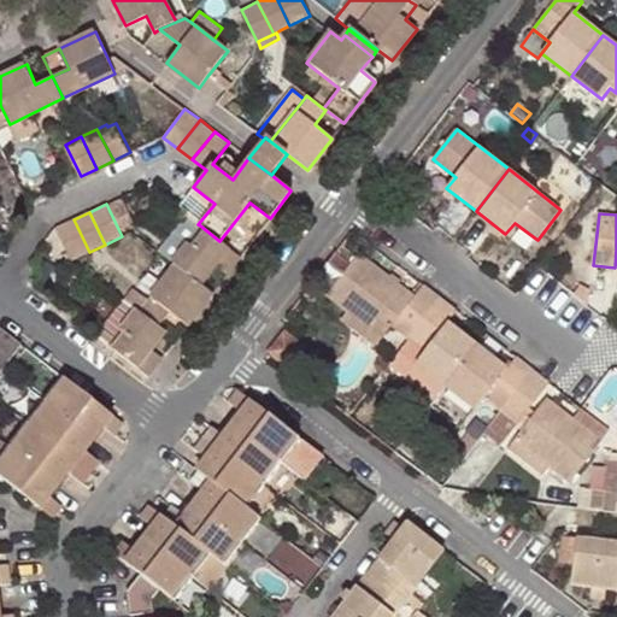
[(198,224),(188,216),(160,253),(172,262),(200,225),(198,224)]
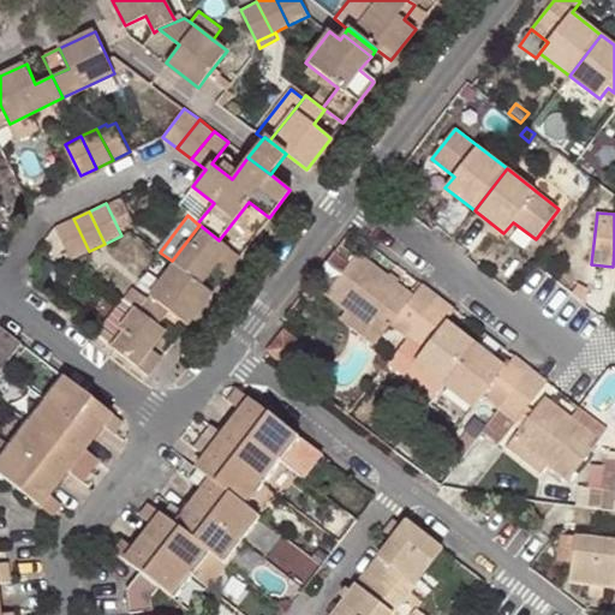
[(89,251),(73,219),(58,226),(73,258),(89,251)]
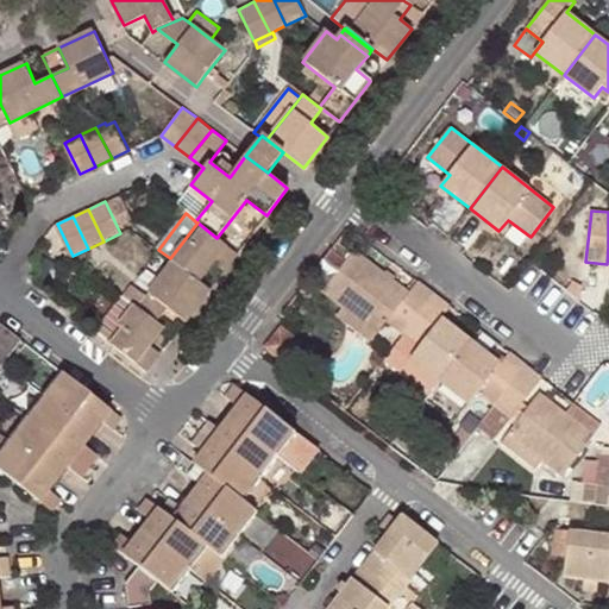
[(237,253),(217,238),(198,223),(170,258),(174,261),(199,281),(212,263),(224,271),(237,253)]
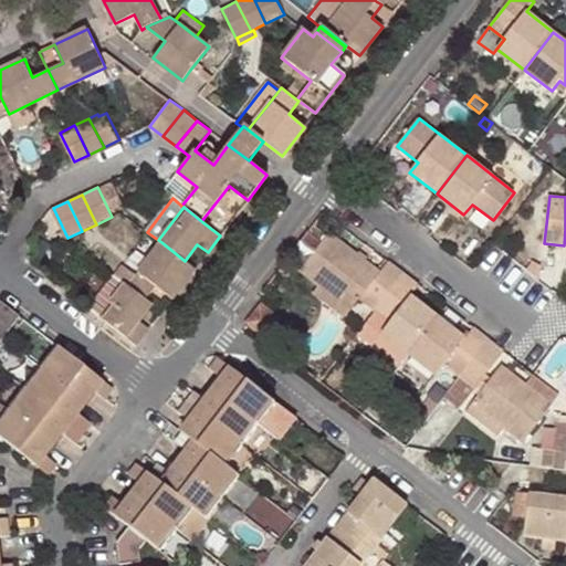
[(375,311),(400,278),(385,266),(379,273),(329,234),(322,244),(307,233),(287,259),(321,284),(352,308),(359,299),(375,311)]
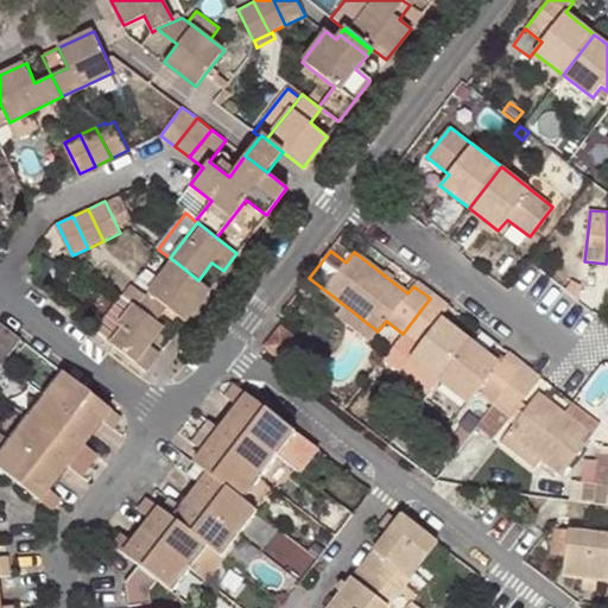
[(168,306),(185,320),(209,289),(198,280),(173,260),(138,306),(157,321),(168,306)]
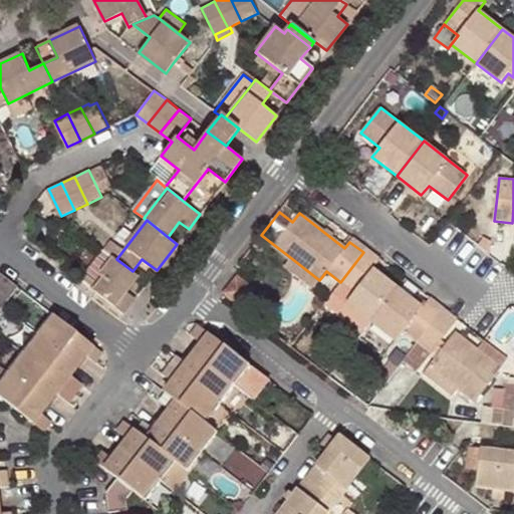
[(484,235),(478,243),(488,252),(490,240),(484,235)]
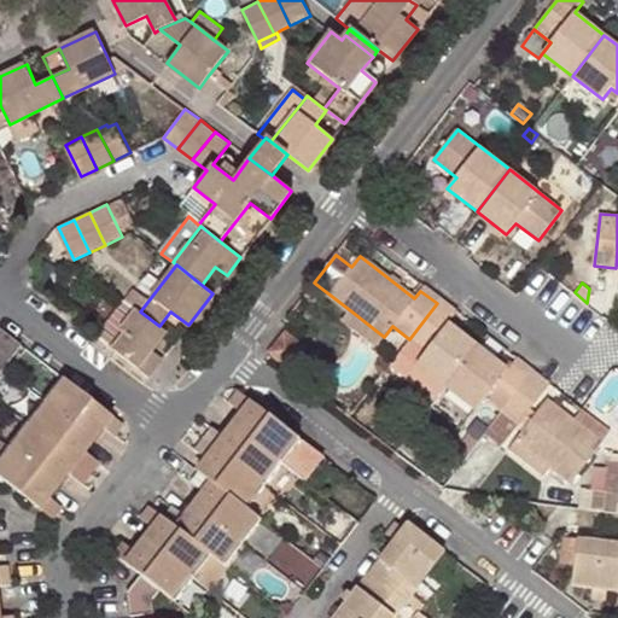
[(425,285),(420,291),(437,303),(441,298),(425,285)]
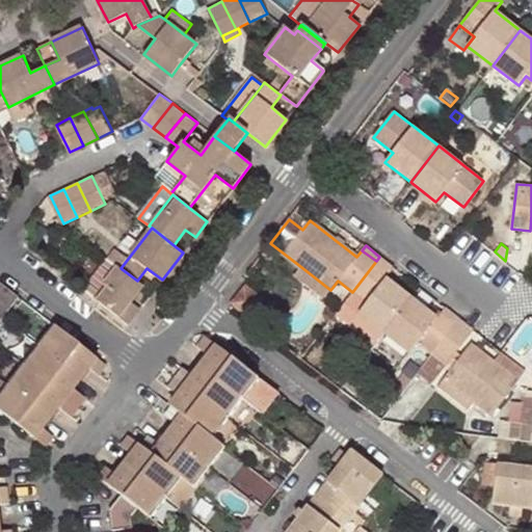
[(391,272),(395,268),(379,257),(376,261),(391,272)]
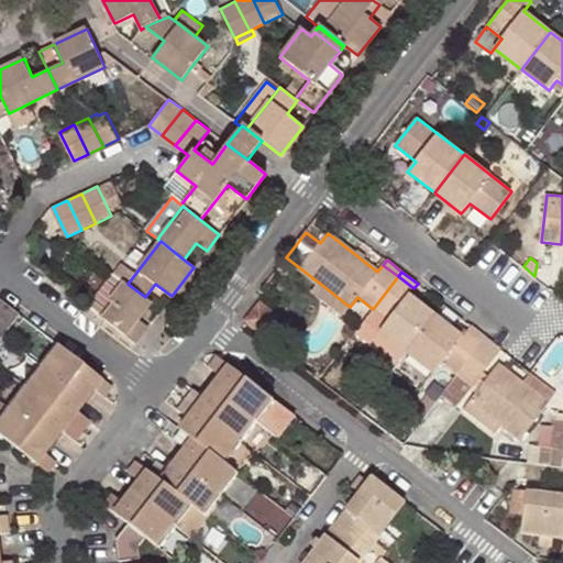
[(124,282),(116,275),(101,294),(110,300),(124,282)]
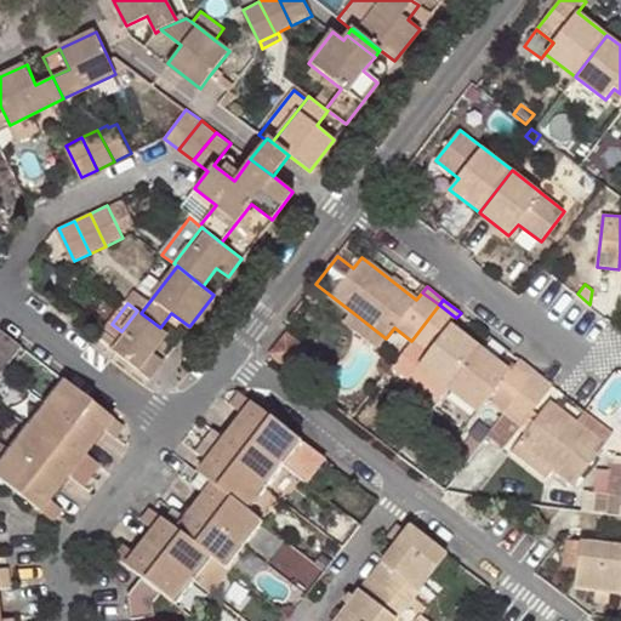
[(451,324),(456,318),(439,305),(411,341),(428,354),(420,365),(449,388),(480,347),(451,324)]
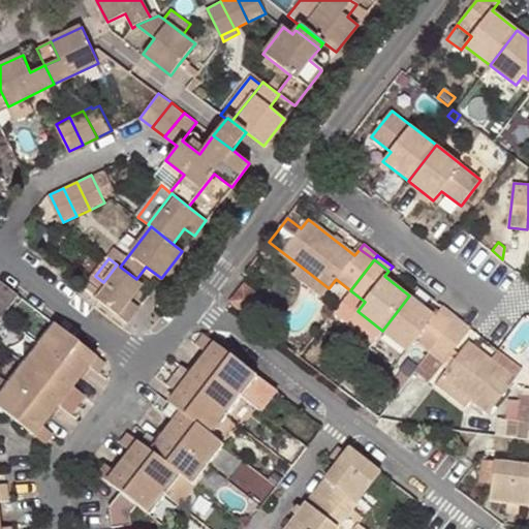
[(120,267),(117,265),(103,282),(93,296),(127,322),(138,307),(129,299),(142,283),(136,279),(120,267)]
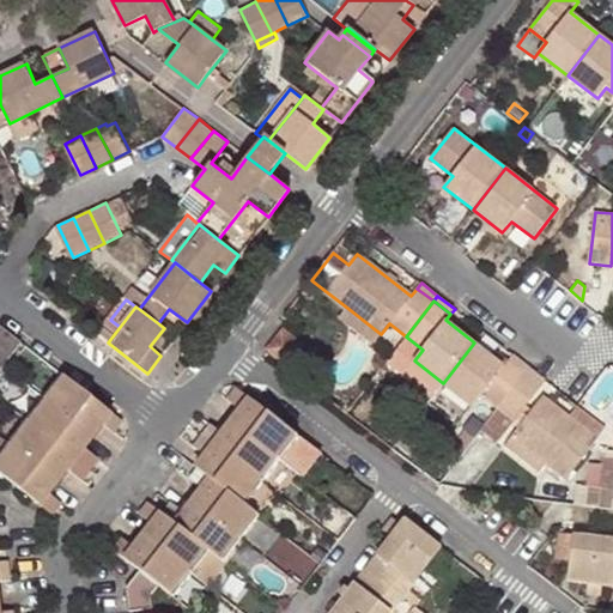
[(381,334),(347,308),(340,317),(374,344),(381,334)]
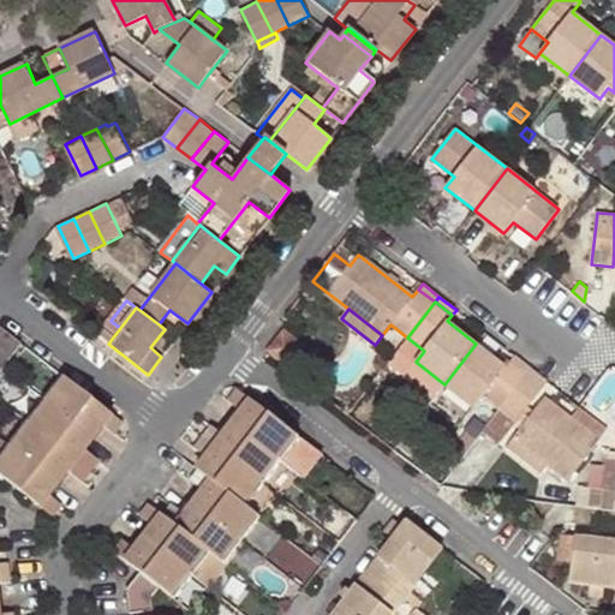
[(21,344),(0,328),(0,347),(11,357),(21,344)]
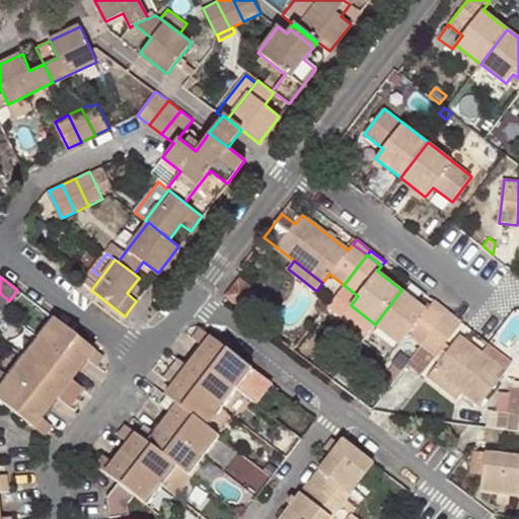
[(238,277),(224,295),(242,308),(256,291),(238,277)]
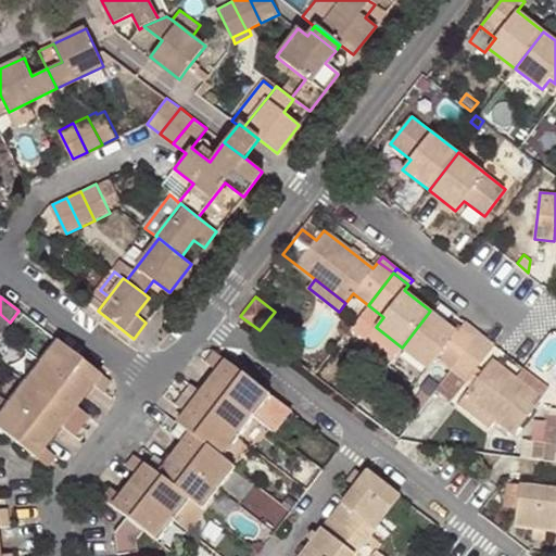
[(477,338),(462,326),(457,331),(430,311),(402,348),(429,368),(437,359),(452,370),(477,338)]
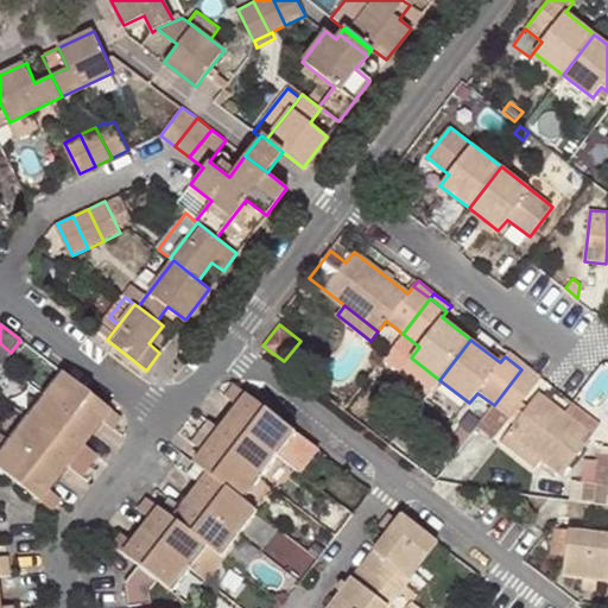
[(0,343),(0,362),(1,365),(11,353),(0,343)]
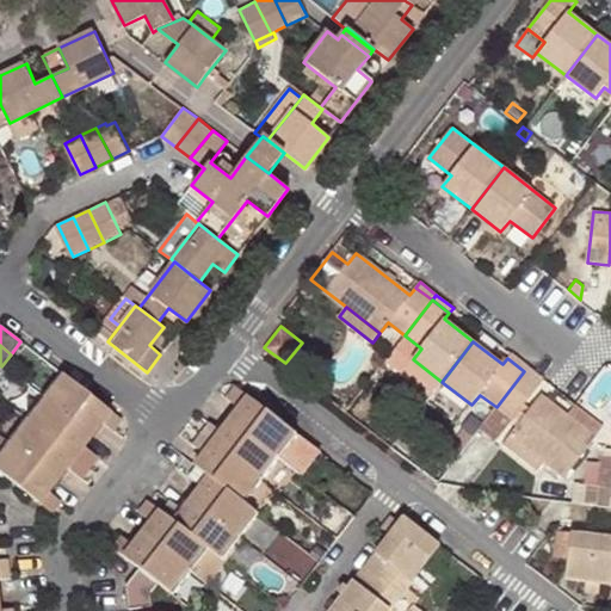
[(511,353),(507,358),(524,371),(528,366),(511,353)]
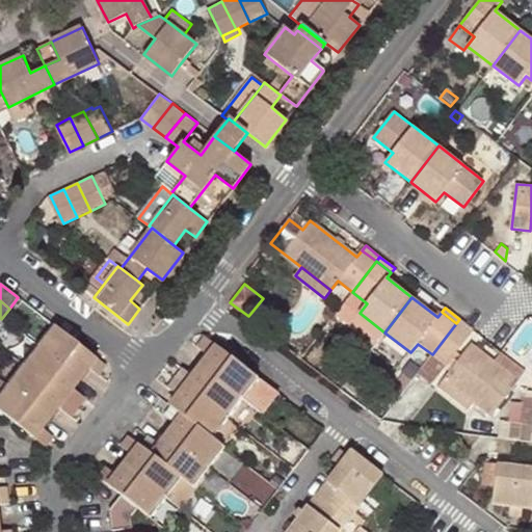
[(29,338),(37,345),(53,326),(41,316),(25,335),(29,338)]
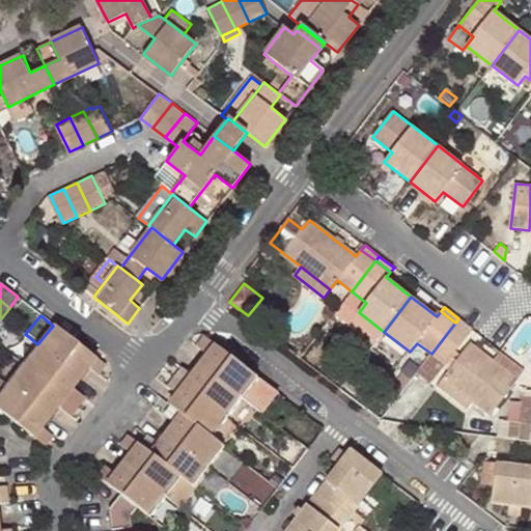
[(455,323),(470,334),(473,330),(458,318),(455,323)]
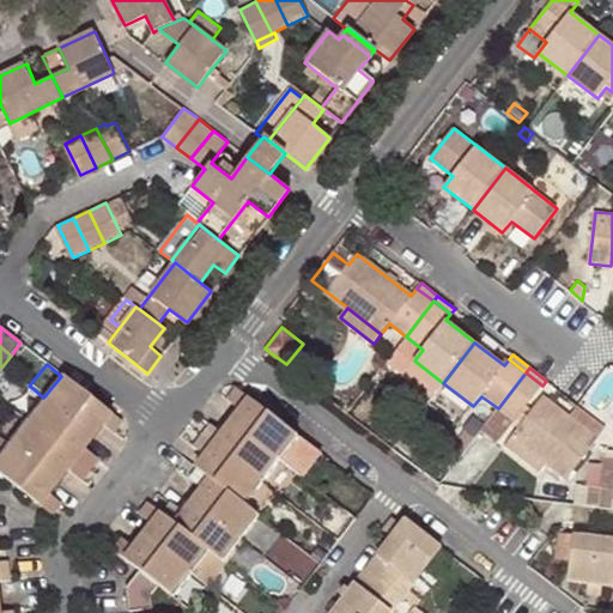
[(526,372),(498,408),(480,431),(498,444),(517,419),(527,406),(542,386),(526,372)]
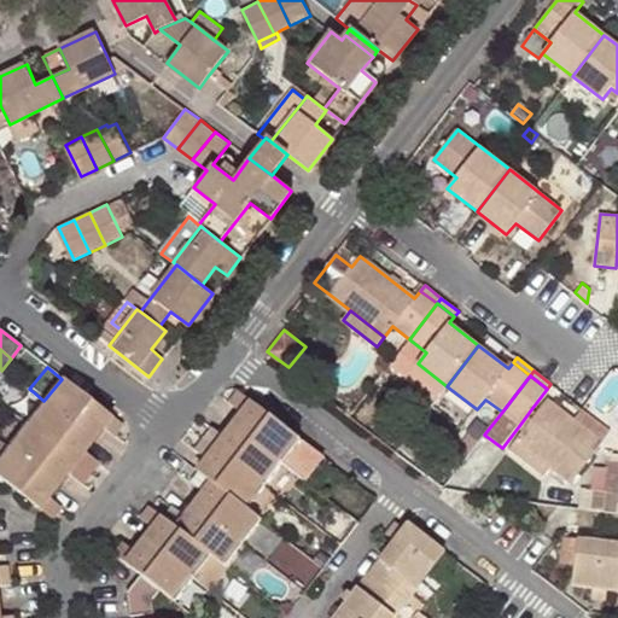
[(111,415),(63,378),(62,379),(44,401),(93,438),(101,426),(111,415)]
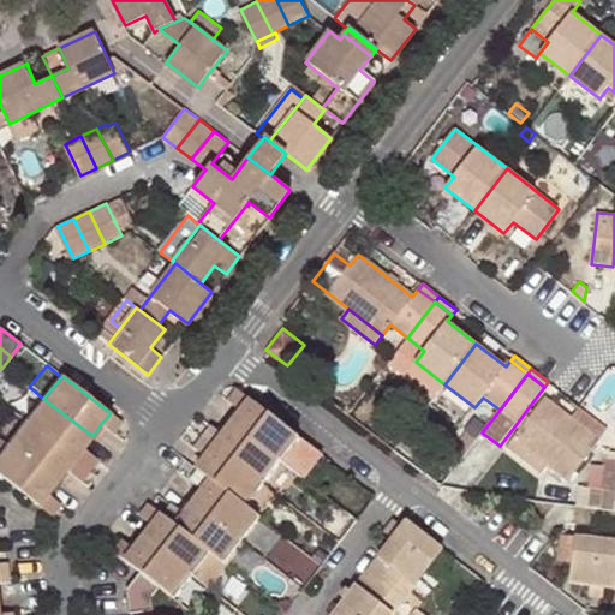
[(34,390),(15,413),(25,422),(43,399),(34,390)]
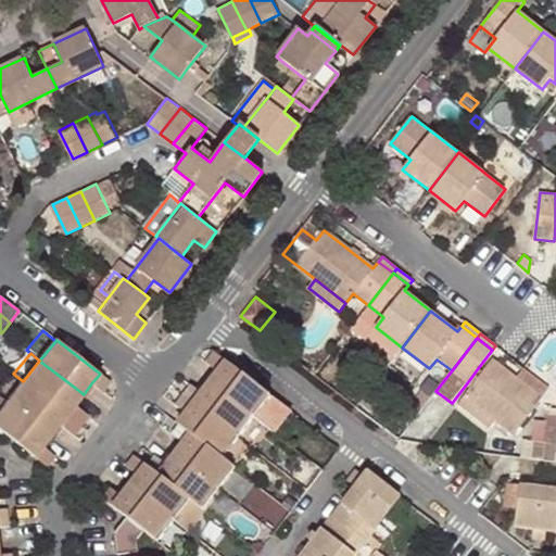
[(23,381),(67,415),(84,394),(39,361),(23,381)]
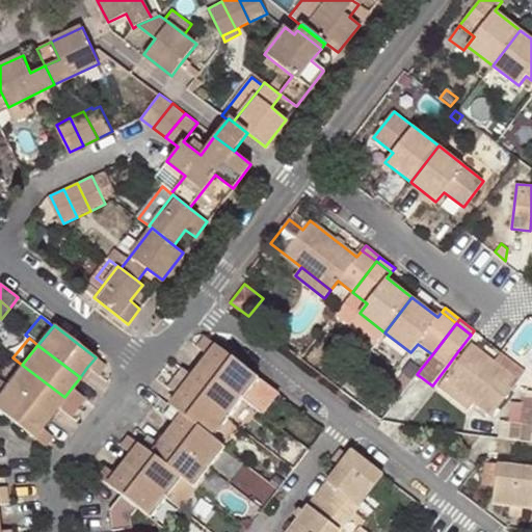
[(462,356),(454,368),(445,379),(474,402),(491,416),(519,381),(471,345),(462,356)]
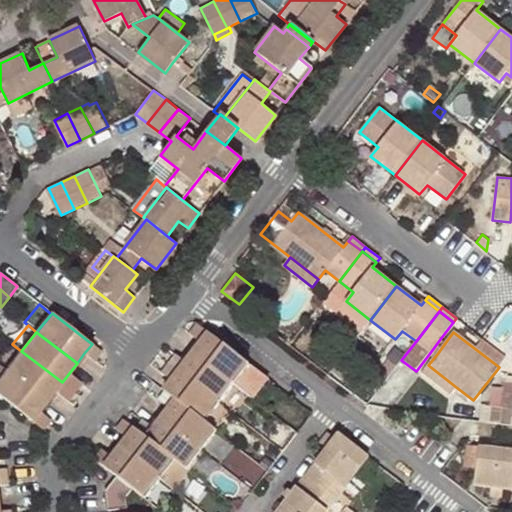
[(267,379),(209,334),(194,354),(234,385),(235,385),(252,398),(267,379)]
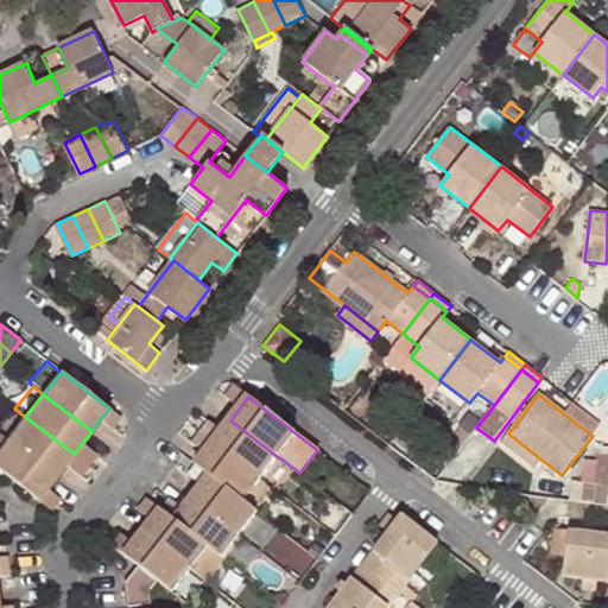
[(519,420),(529,407),(523,403),(513,416),(519,420)]
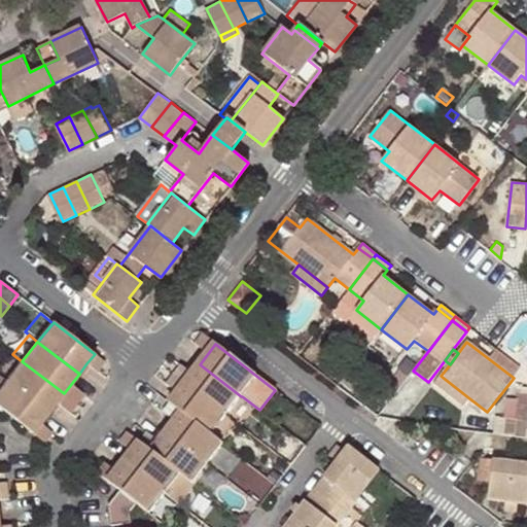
[(105,362),(95,354),(86,363),(98,372),(105,362)]
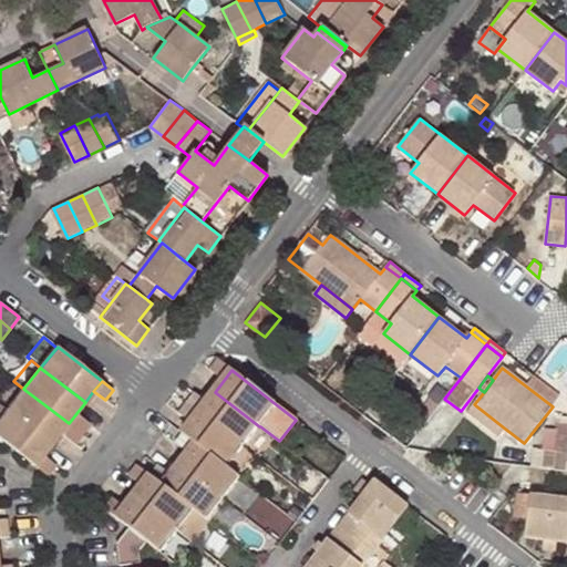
[(69,423),(23,389),(7,409),(52,444),(69,423)]
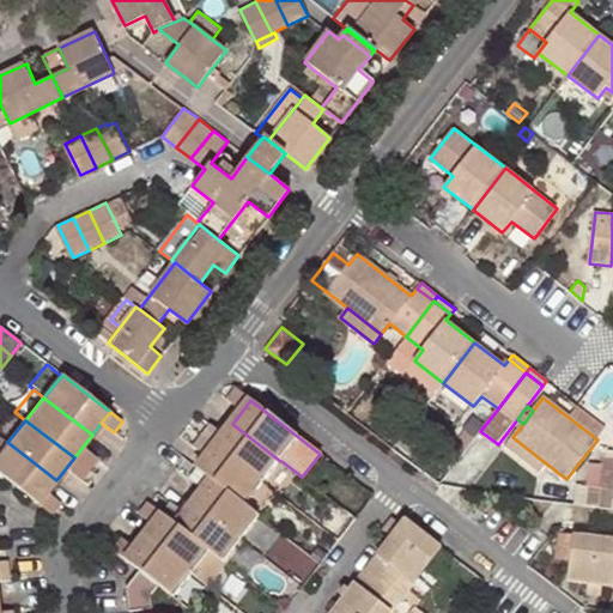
[(223,435),(214,445),(263,484),(280,461),(232,424),(223,435)]
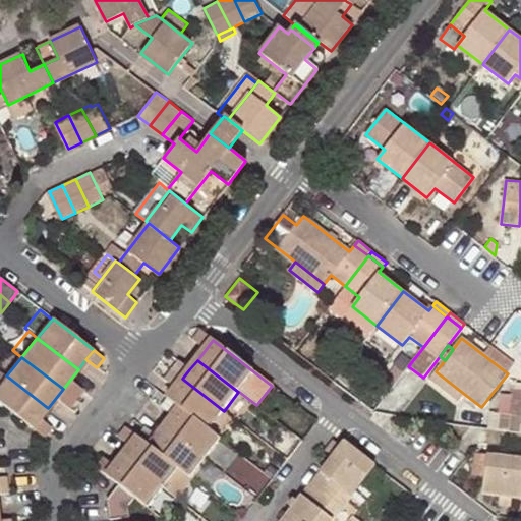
[(179,361),(171,370),(182,379),(189,369),(179,361)]
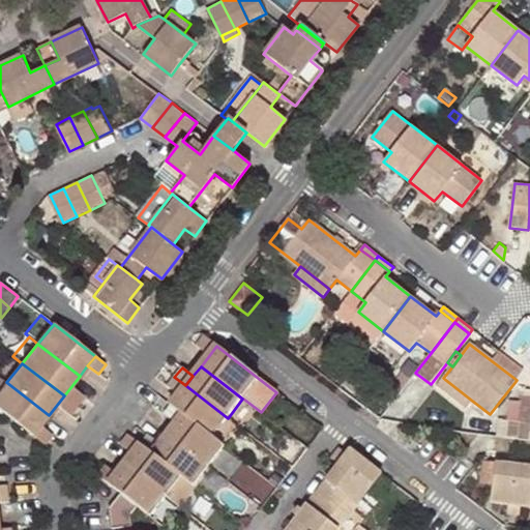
[(185,385),(174,377),(167,387),(178,394),(185,385)]
